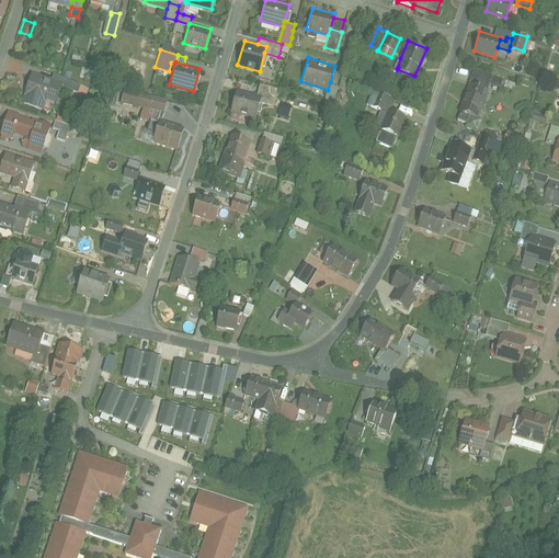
[(468,83),(486,89),(489,81),(499,86),(502,78),(472,67),(467,82),(468,83)]
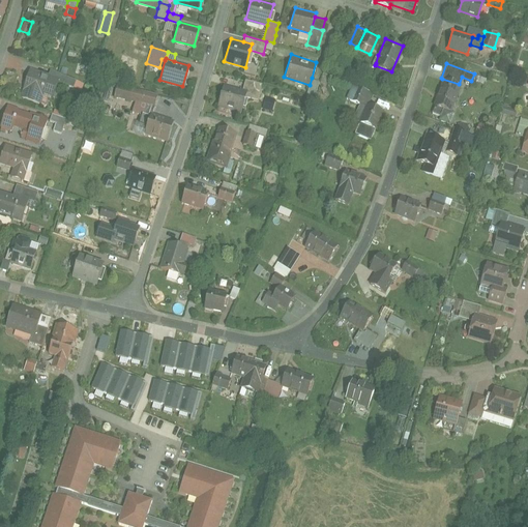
[(48,72),(29,66),(19,95),(39,103),(42,93),(52,96),(57,81),(58,76),(48,72)]
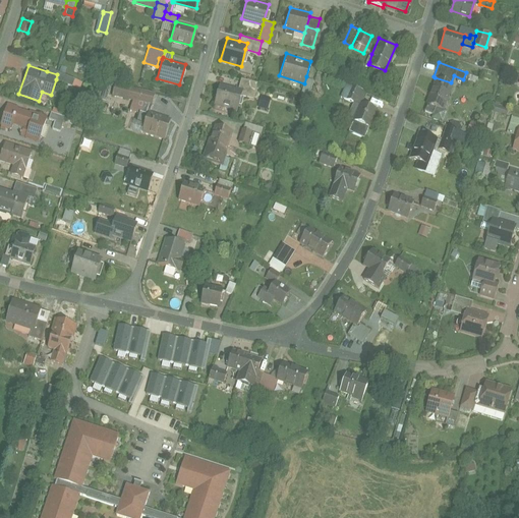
[(74,77),(49,67),(47,71),(57,74),(56,79),(71,85),(74,77)]
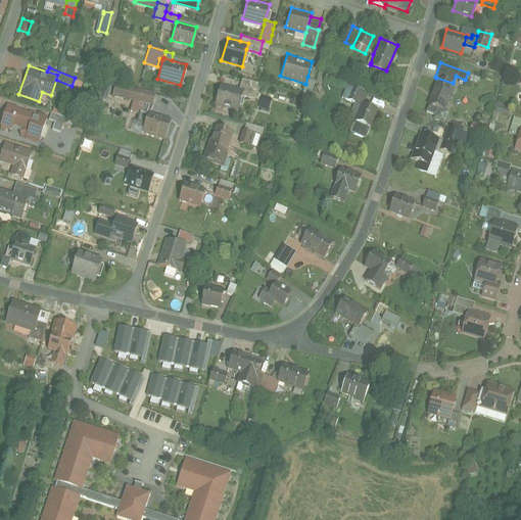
[(241,77),(239,87),(243,89),(242,94),(254,98),(258,82),(241,77)]
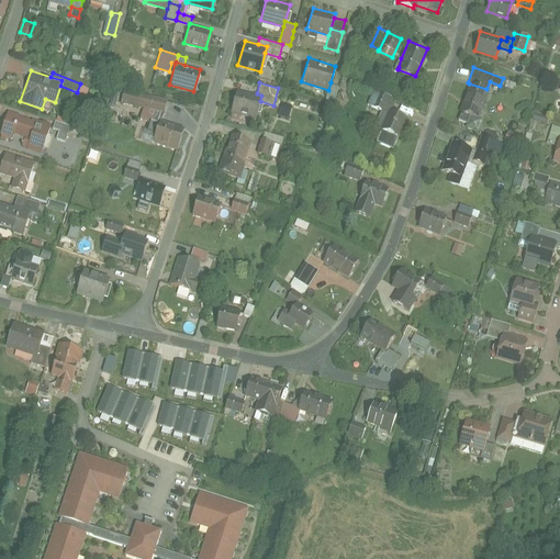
[(339,86),(331,82),(328,90),(325,99),(334,102),(339,86)]
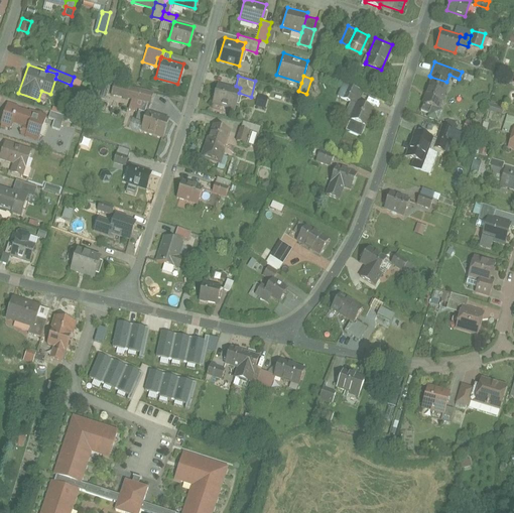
[(82,80),(74,77),(71,85),(79,88),(82,80)]
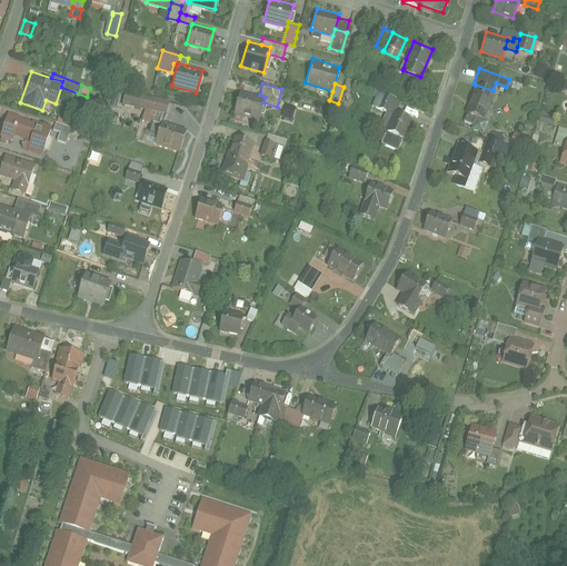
[(493,90),(475,85),(465,111),(475,116),(485,119),(495,91),(493,90)]
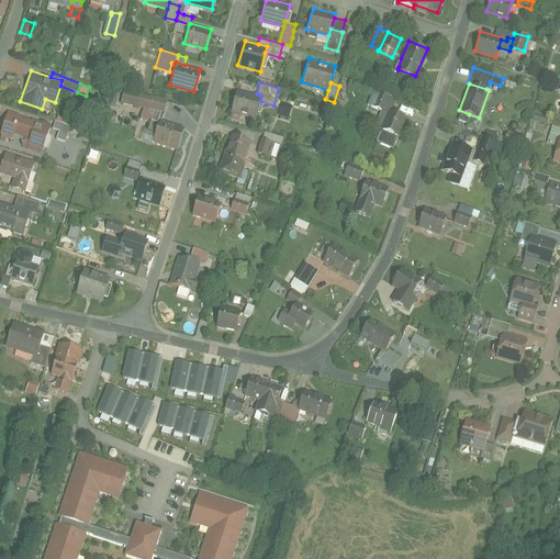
[(121,100),(143,105),(138,118),(150,121),(154,108),(163,110),(166,98),(124,88),(121,100)]
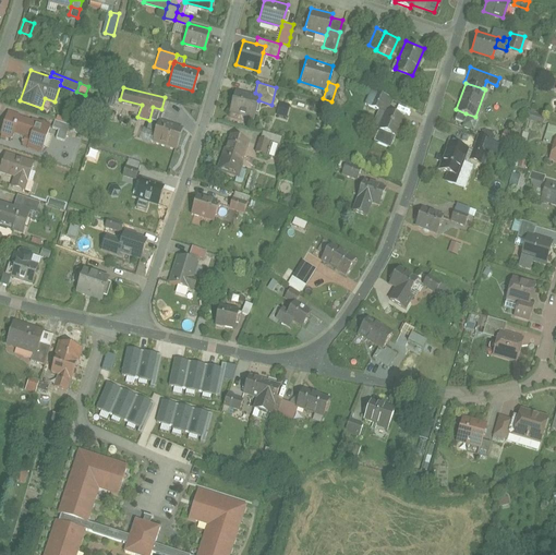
[(228,111),(253,119),(258,100),(260,95),(255,93),(236,87),(228,111)]
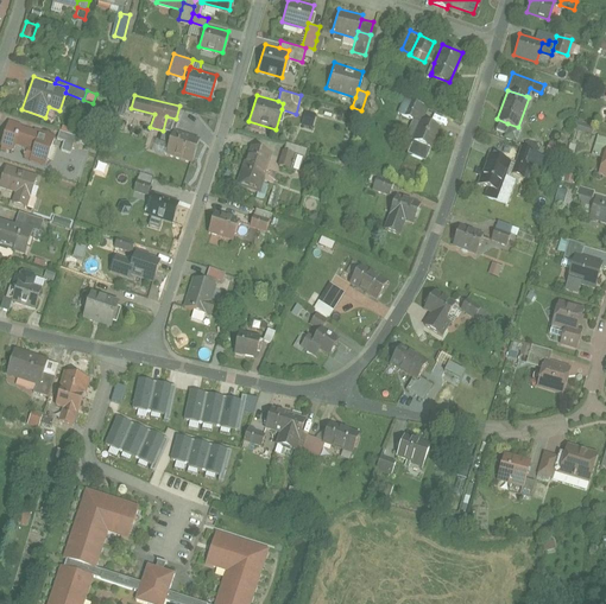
[(404,113),(410,99),(403,96),(397,110),(404,113)]
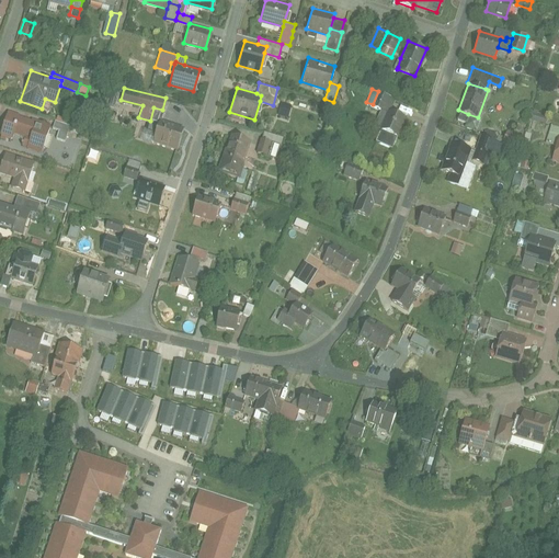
[(389,110),(395,99),(378,91),(373,104),(383,109),(383,107),(389,110)]
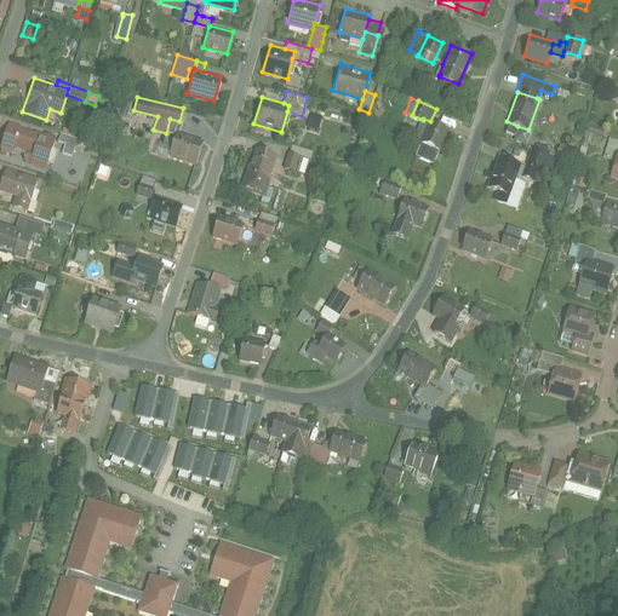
[(312,111),(308,125),(319,128),(322,114),(312,111)]
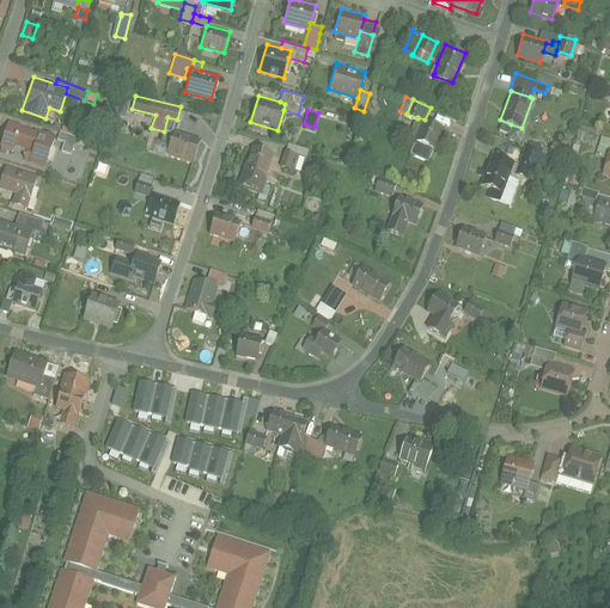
[(22,123),(8,118),(0,141),(0,145),(13,149),(16,143),(31,148),(28,159),(43,165),(54,134),(34,127),(32,129),(20,126),(22,123)]
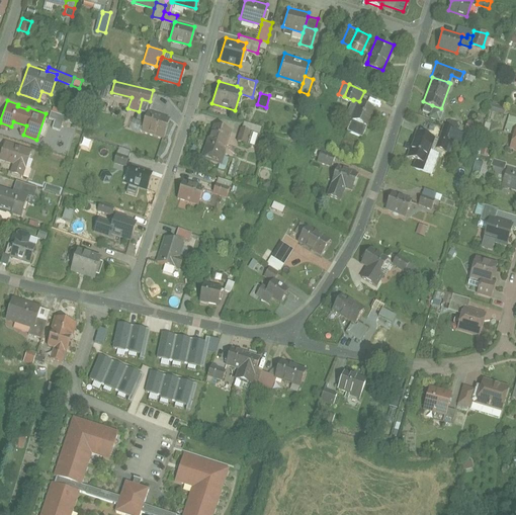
[(367,125),(374,108),(357,101),(351,118),(366,124),(367,125)]
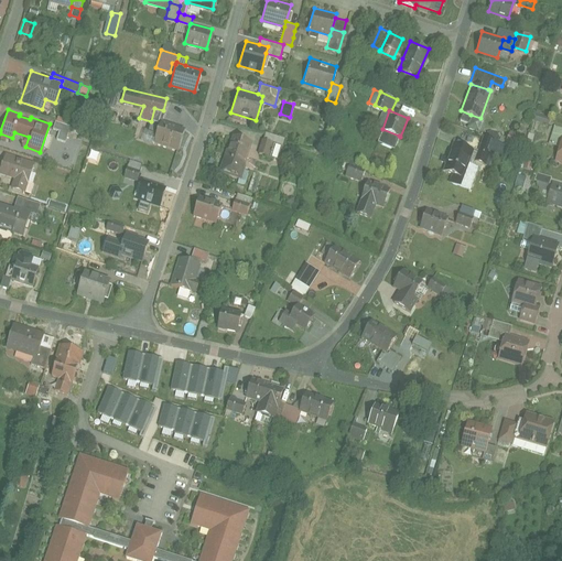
[(55,120),(67,125),(69,119),(56,115),(55,120)]
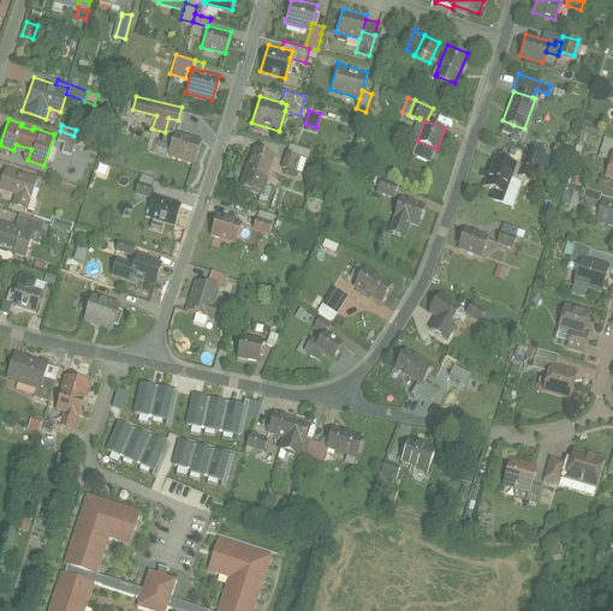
[(524,129),(513,125),(509,137),(522,142),(525,141),(529,131),(524,129)]
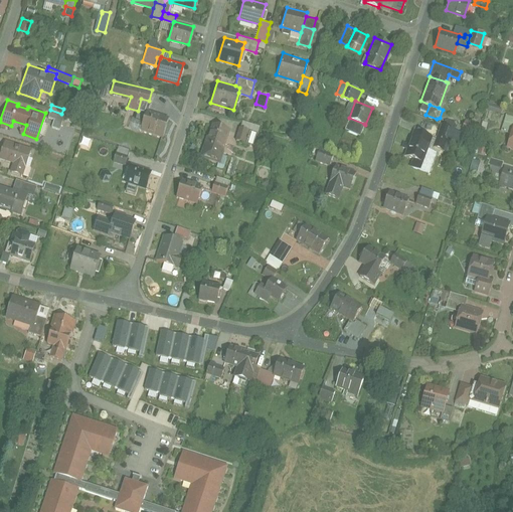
[(61,114),(50,110),(48,116),(54,118),(51,125),(58,127),(63,114),(61,114)]
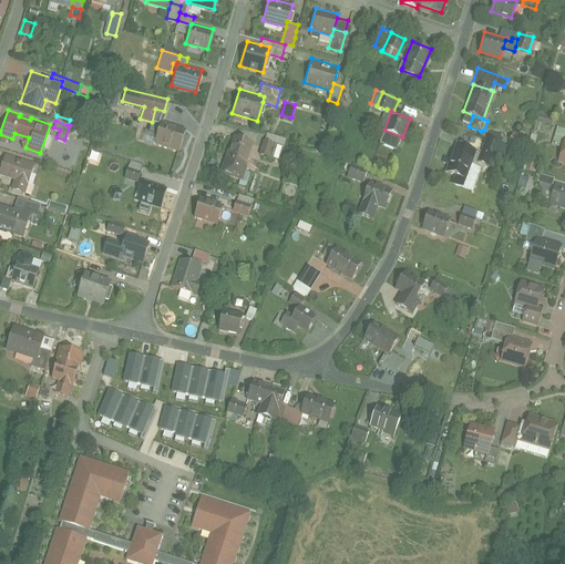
[(185,129),(162,121),(154,143),(177,151),(185,129)]
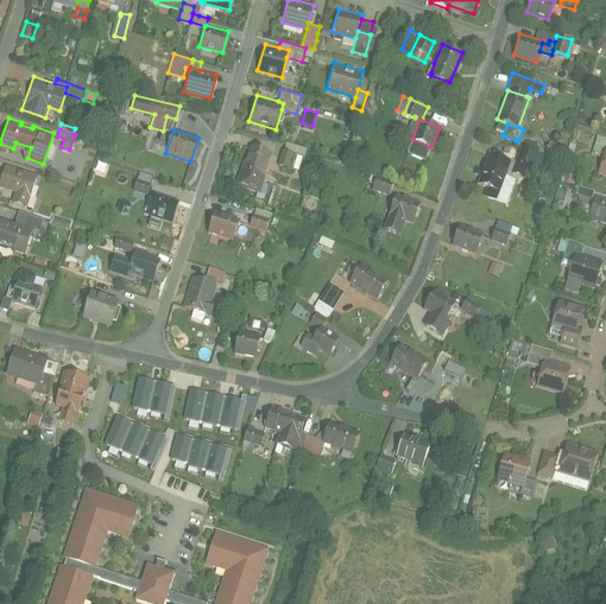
[(591,153),(603,157),(605,145),(605,135),(598,133),(591,153)]
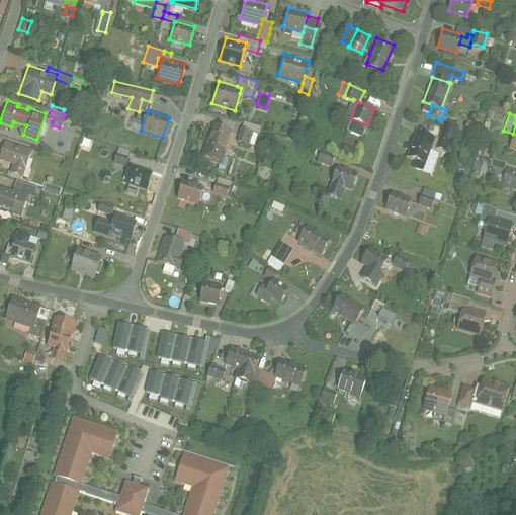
[(441,129),(443,123),(443,122),(427,116),(425,122),(441,129)]
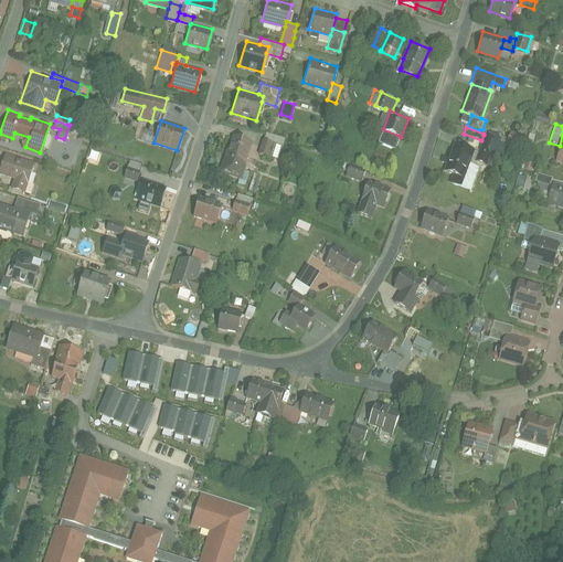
[(395,147),(400,136),(383,129),(379,140),(395,147)]
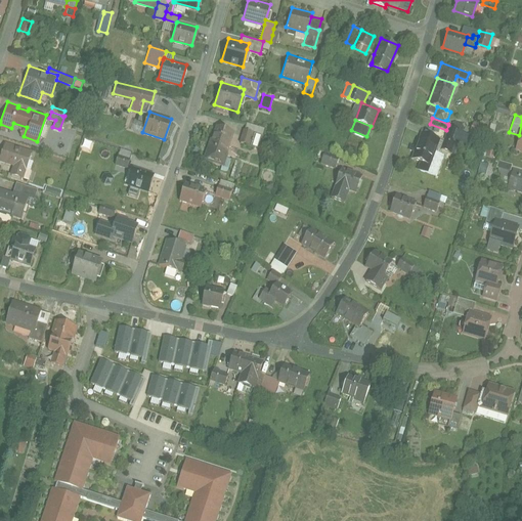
[(450,123),(450,126),(459,128),(461,129),(462,128),(463,125),(462,123),(460,121),(455,120),(452,121),(450,123)]
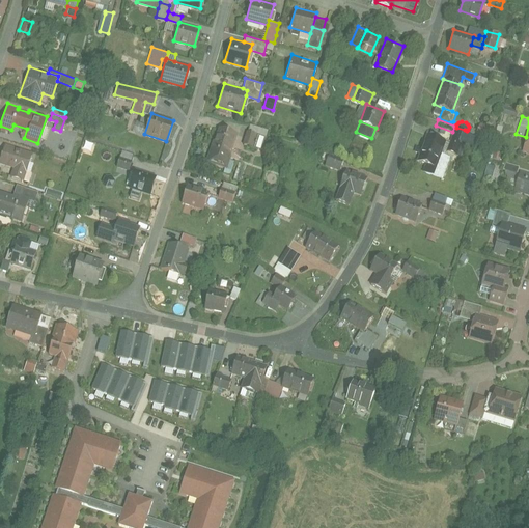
[(493,128),(480,122),(475,134),(488,139),(493,128)]
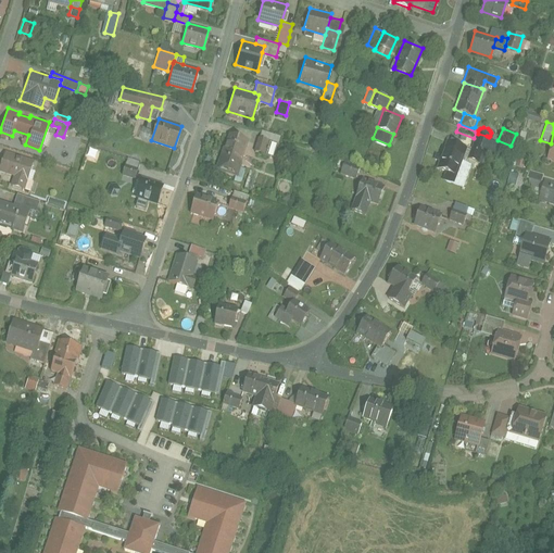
[(259,136),(268,139),(278,141),(279,135),(261,129),(259,136)]
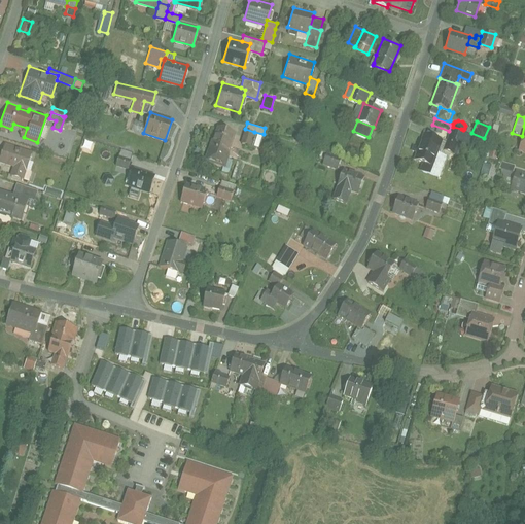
[(317,123),(311,125),(313,134),(320,132),(317,123)]
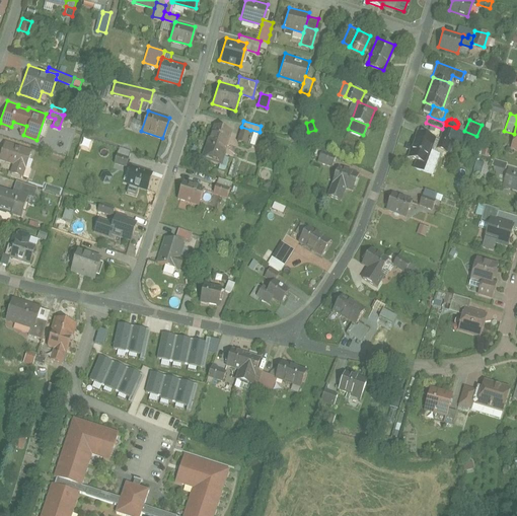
[(446,125),(444,124),(442,129),(439,137),(436,146),(446,149),(454,127),(446,125)]
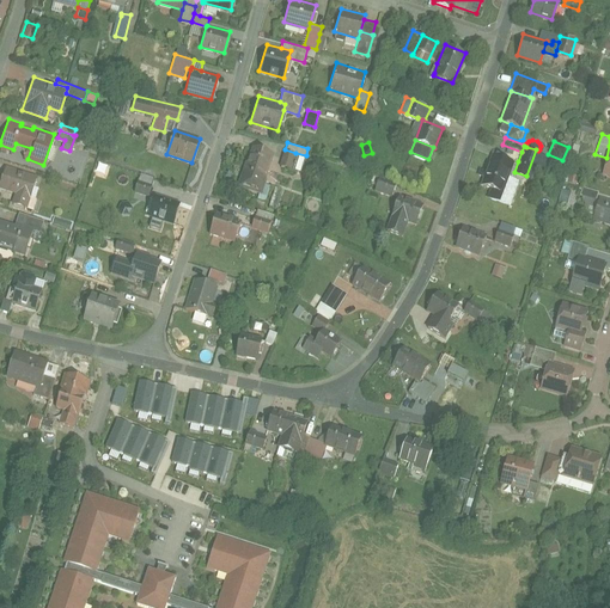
[(261,192),(273,153),(251,147),(246,161),(244,160),(237,184),(261,192)]
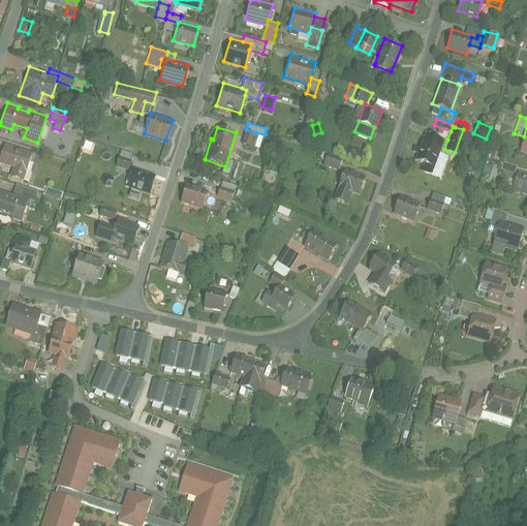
[(246,129),(245,129),(241,142),(252,145),(255,132),(246,129)]
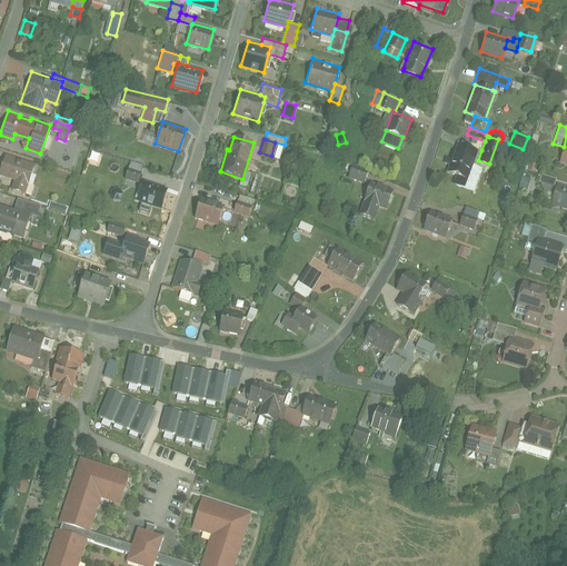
[(476,150),(457,142),(447,171),(457,175),(466,178),(471,165),(474,158),(476,150)]
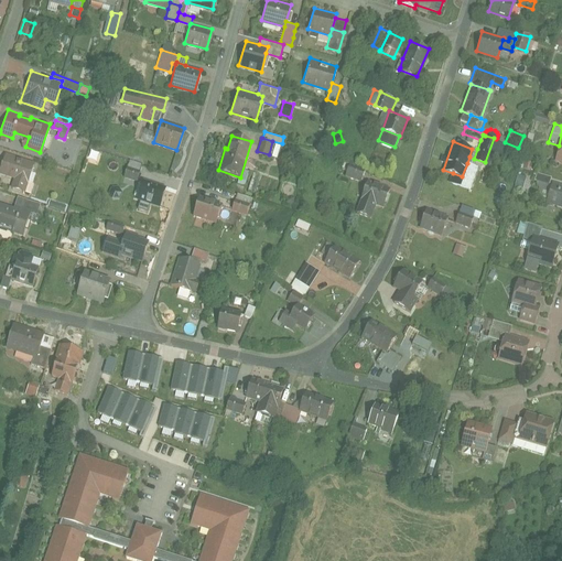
[(0,173),(12,177),(11,187),(25,189),(26,182),(28,182),(34,161),(4,152),(0,165),(0,173)]
